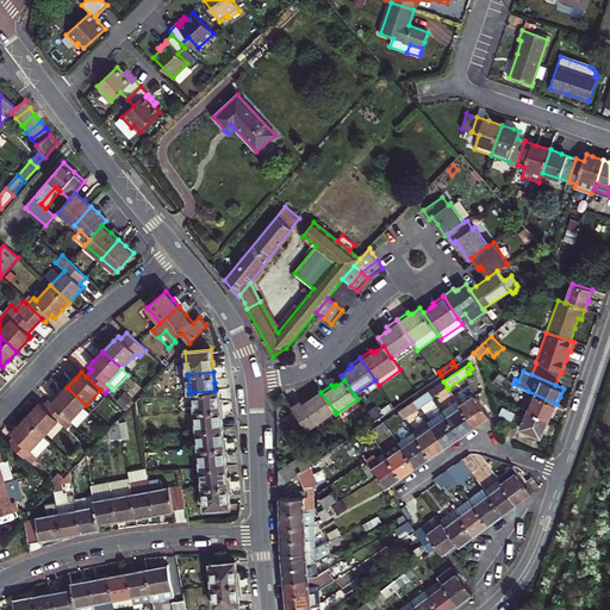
[(433,397),(447,387),(443,381),(428,391),(433,397)]
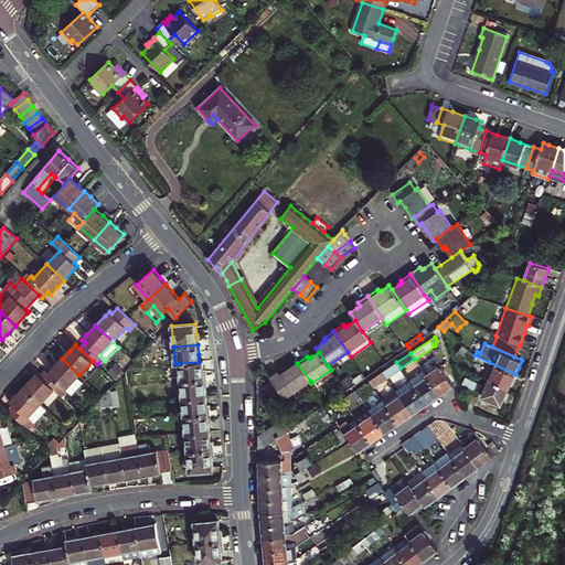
[(55,366),(49,373),(63,386),(66,390),(77,377),(80,375),(62,359),(55,366)]
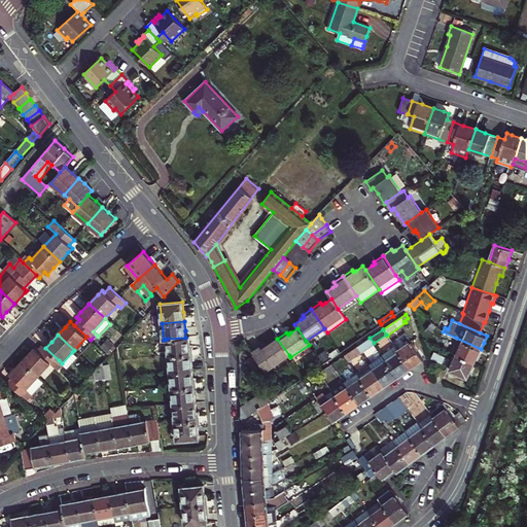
[(80,356),(93,343),(91,340),(86,337),(74,350),(80,356)]
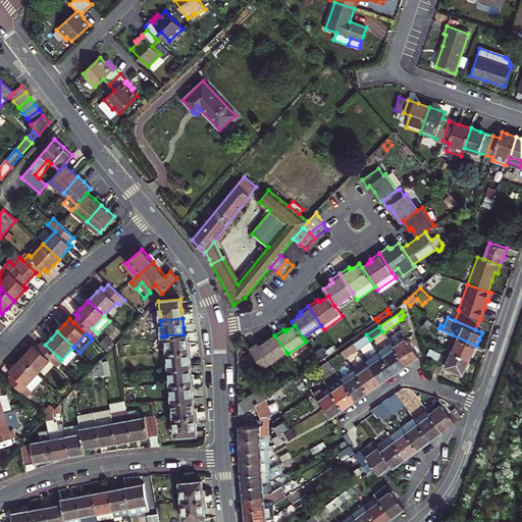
[(188,333),(184,334),(165,335),(167,353),(190,351),(189,344),(188,333)]
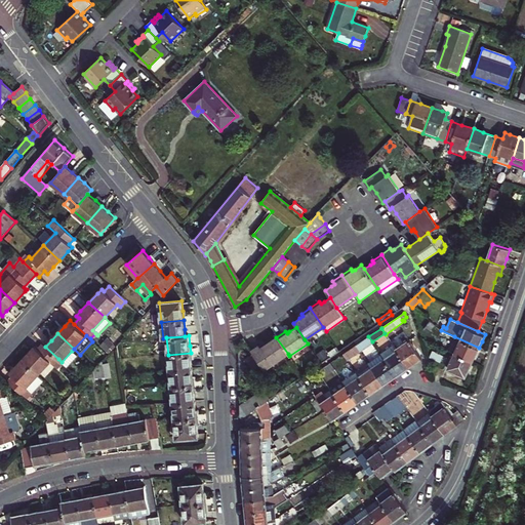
[(373,342),(372,341),(368,336),(356,346),(360,352),(373,342)]
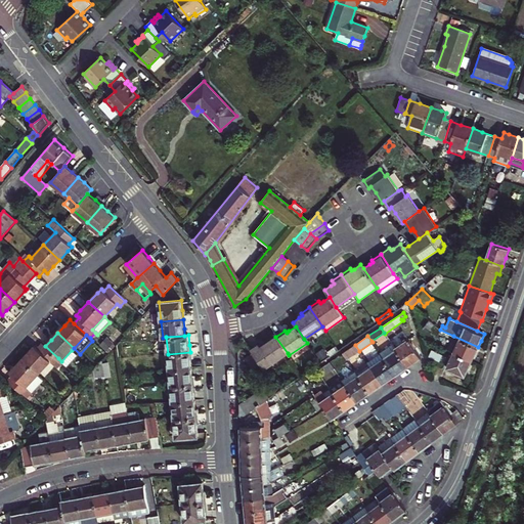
[(475,355),(478,347),(453,336),(446,350),(453,353),(472,361),(475,355)]
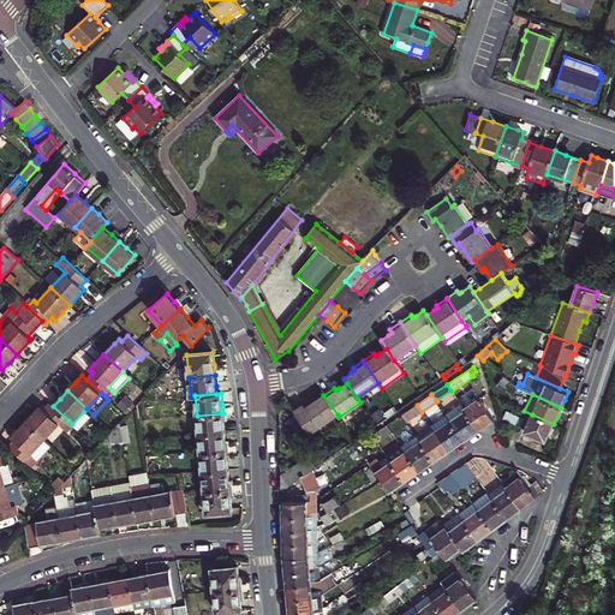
[(318,428),(338,415),(323,395),(312,402),(305,408),(303,406),(294,411),(297,415),(288,421),(298,434),(306,428),(309,431),(317,425),(318,428)]
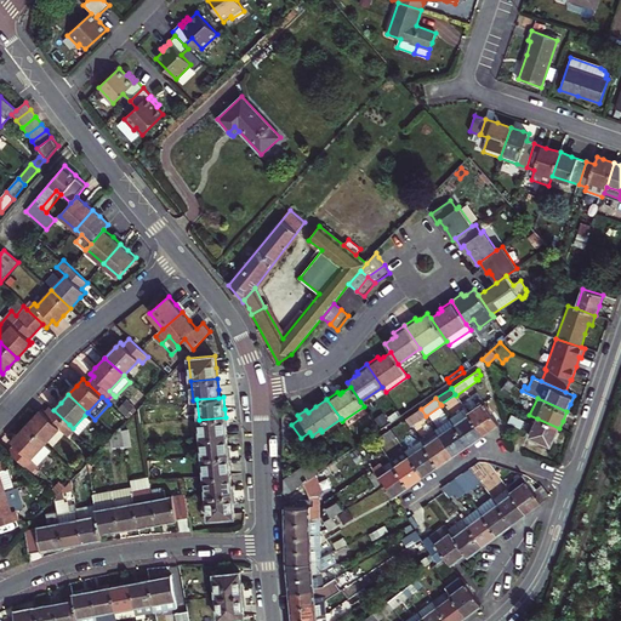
[(491,429),(499,425),(483,403),(468,414),(484,434),(491,429)]
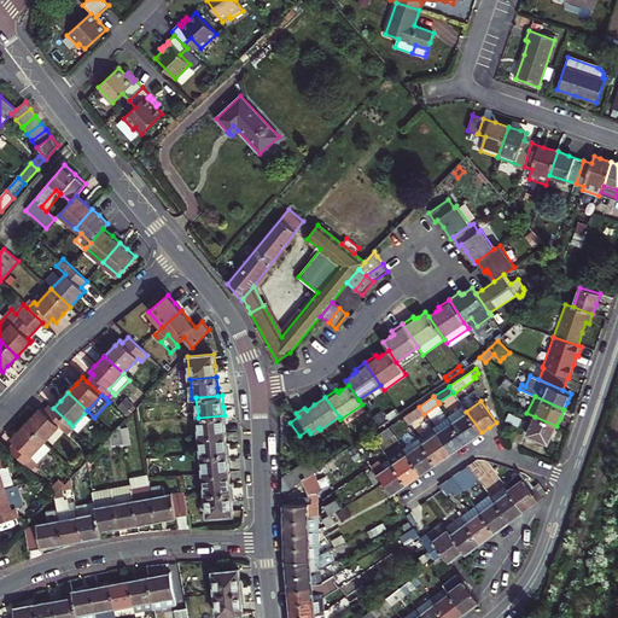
[(35,414),(27,424),(45,442),(58,427),(63,429),(69,423),(53,408),(50,406),(44,412),(41,408),(35,414)]
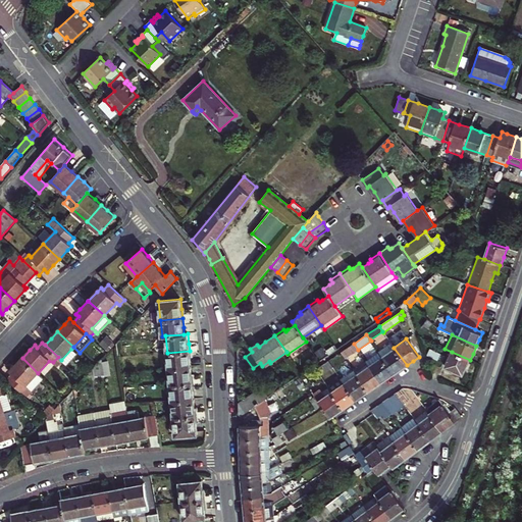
[(346,359),(358,350),(354,344),(341,353),(346,359)]
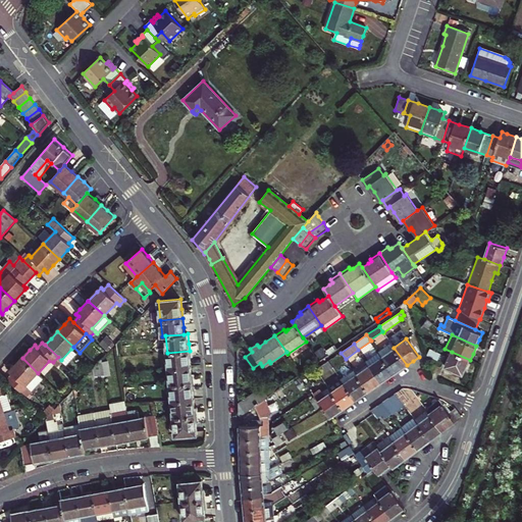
[(401,369),(407,365),(394,348),(390,344),(379,353),(393,371),(394,374),(401,369)]
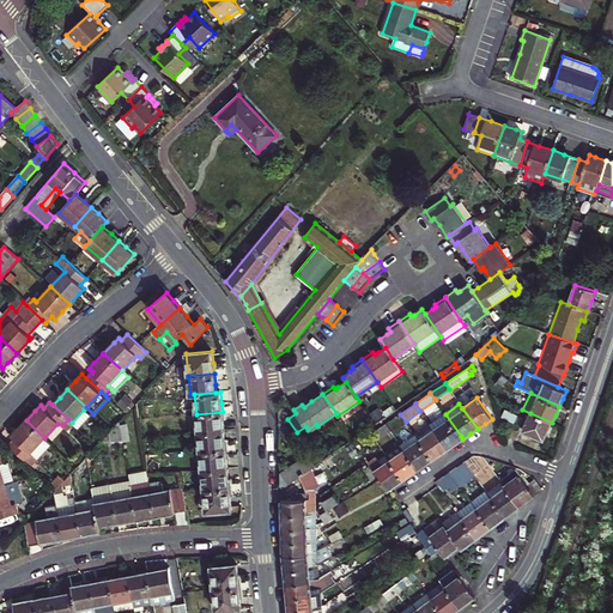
[(376,424),(396,411),(393,406),(372,419),(376,424)]
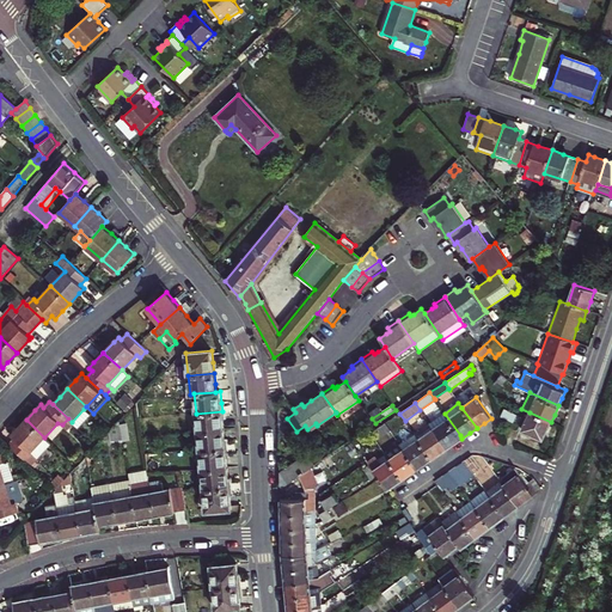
[(91,416),(84,409),(72,422),(74,424),(79,429),(91,416)]
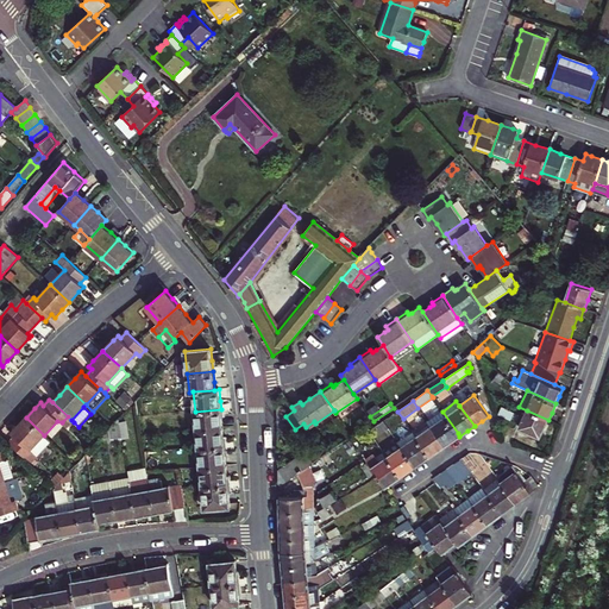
[(223,420),(221,409),(195,412),(196,431),(223,428),(223,420)]
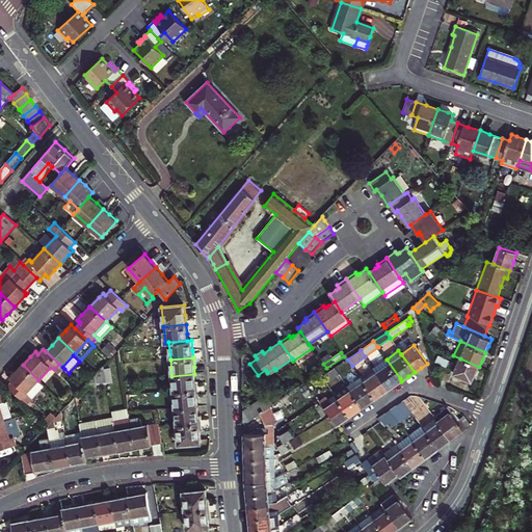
[(475,375),(479,367),(460,358),(454,374),(472,382),(475,375)]
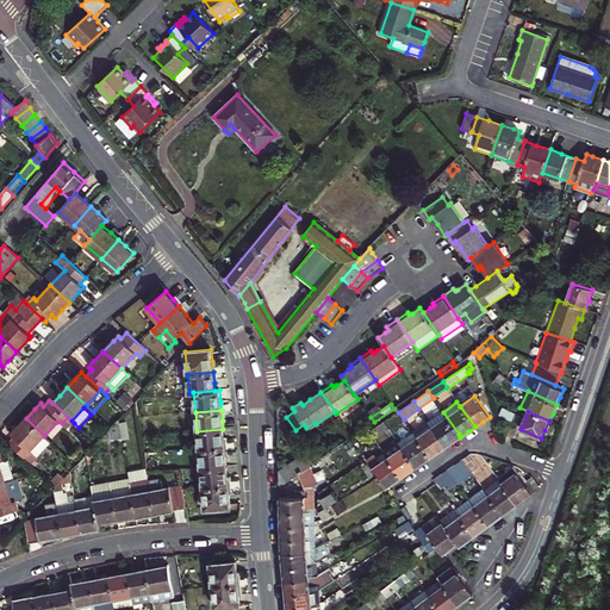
[(460,437),(459,434),(443,412),(428,423),(446,447),(453,442),(454,441),(460,437)]
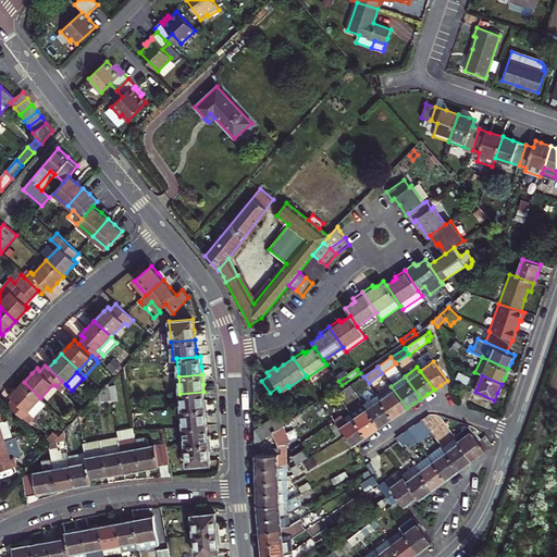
[(65,384),(62,381),(57,386),(62,392),(67,386),(65,384)]
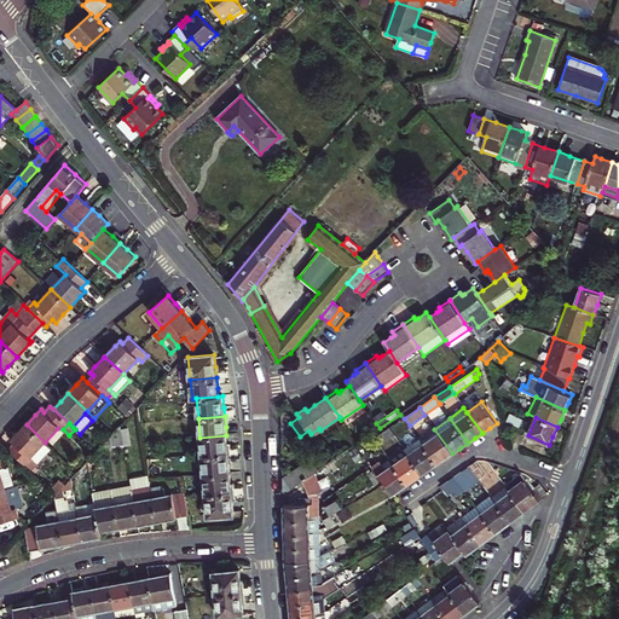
[(51,449),(45,443),(27,424),(17,435),(11,440),(15,444),(9,450),(30,470),(51,449)]
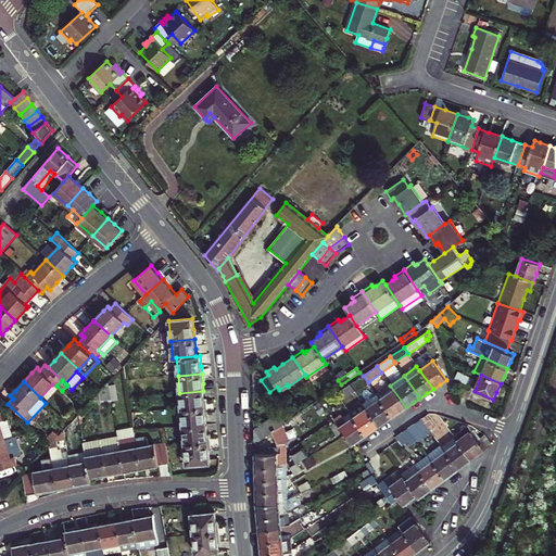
[(109,383),(100,391),(102,401),(111,400),(109,383)]
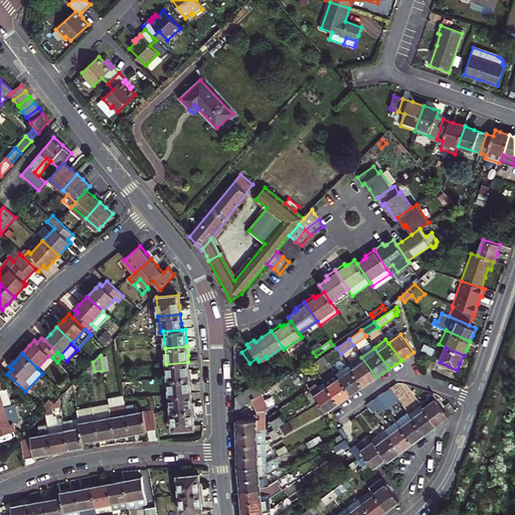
[(316,371),(328,362),(324,356),(312,365),(316,371)]
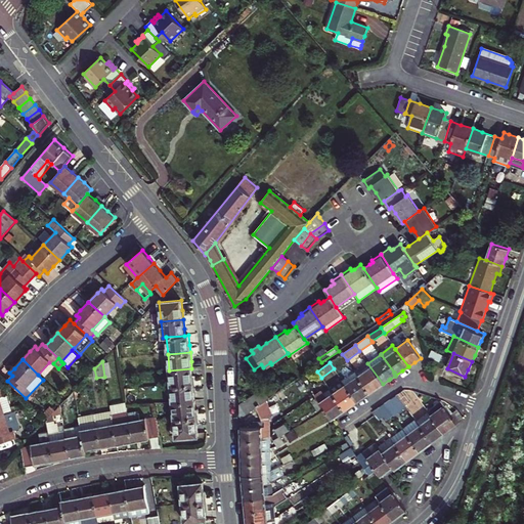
[(377,389),(383,384),(367,363),(355,372),(368,390),(370,393),(376,389),(377,389)]
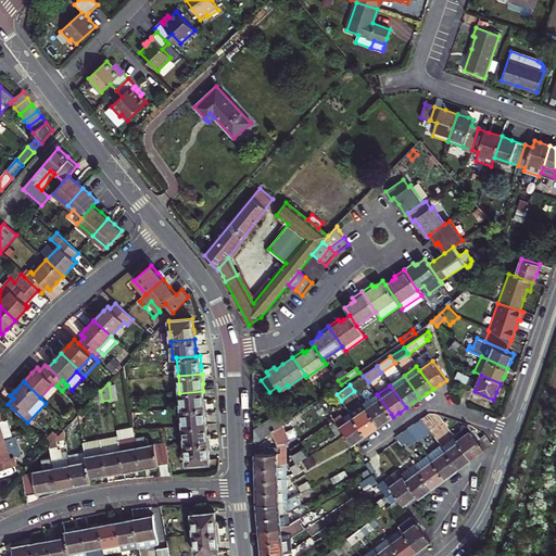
[(204,402),(203,391),(179,393),(181,411),(205,408),(204,402)]
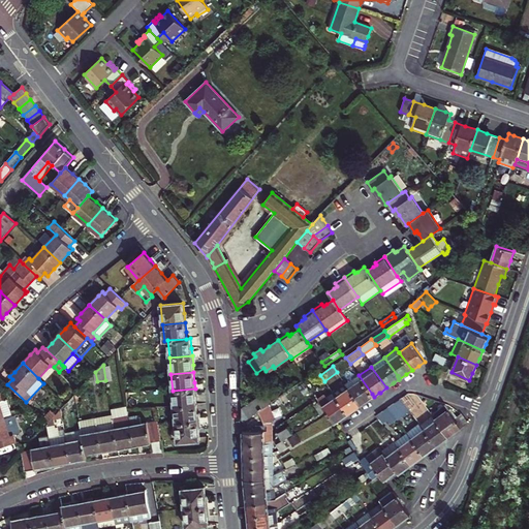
[(374,397),(372,394),(359,375),(346,384),(361,406),(367,401),(368,401),(374,397)]
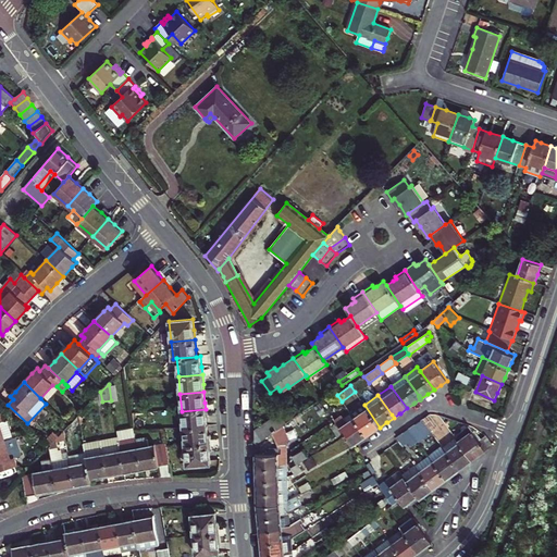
[(374,431),(380,428),(364,405),(350,413),(364,433),(367,436),(372,432),(374,431)]
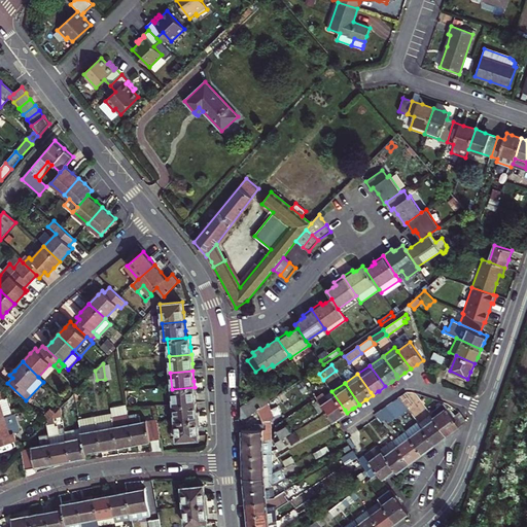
[(196,395),(195,387),(172,389),(174,406),(196,403),(196,395)]
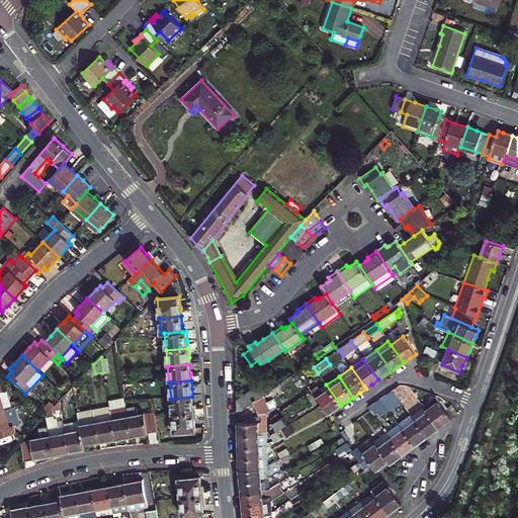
[(0,411),(5,410),(12,408),(7,391),(3,392),(1,383),(0,383),(0,411)]
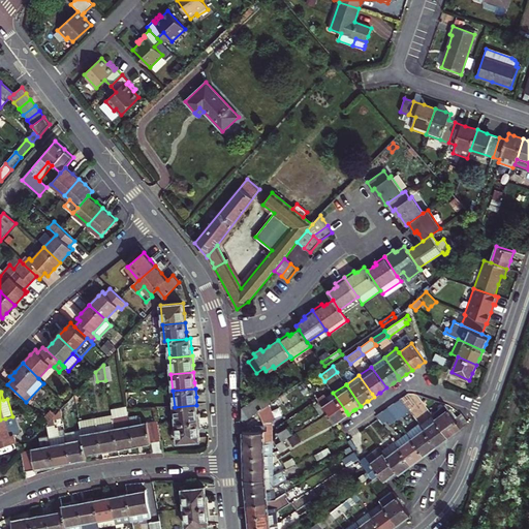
[(270,404),(273,402),(266,392),(242,407),(242,418),(245,421),(259,411),(263,423),(272,422),(275,417),(270,404)]
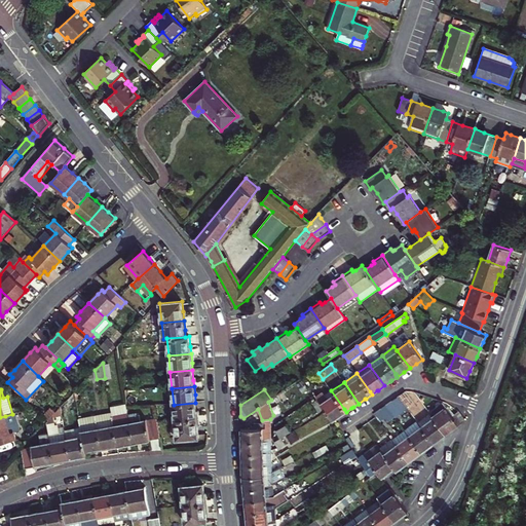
[(346,412),(344,409),(331,390),(325,395),(323,392),(316,397),(333,421),(340,416),(346,412)]
